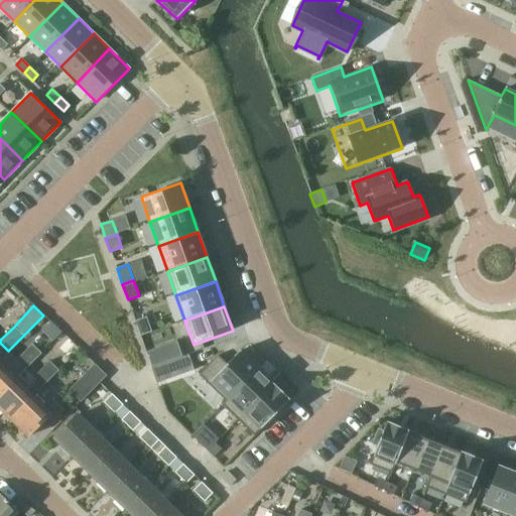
[(141,336),(151,332),(147,317),(136,320),(141,336)]
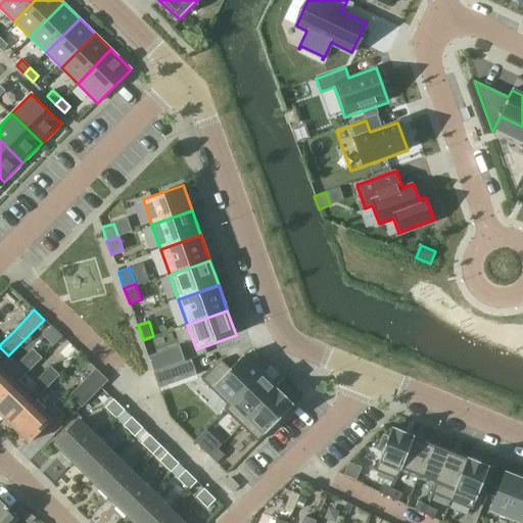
[(154,372),(185,361),(179,345),(149,357),(154,372)]
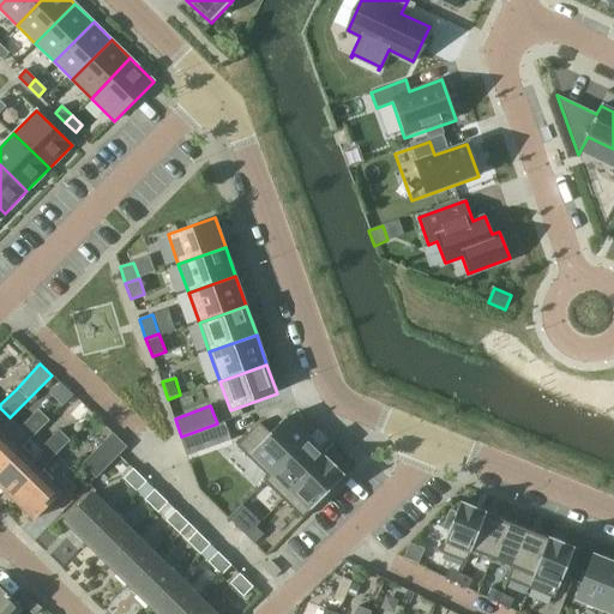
[(0,427),(10,417),(7,415),(0,408),(0,427)]
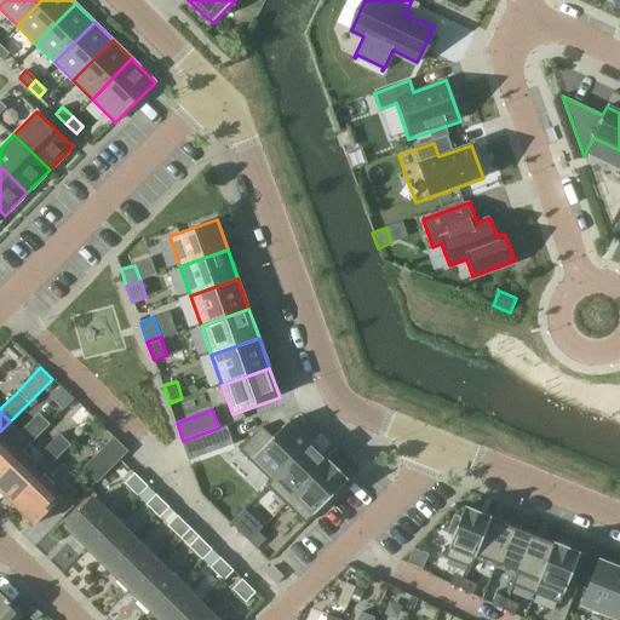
[(36,414),(19,431),(30,442),(47,425),(36,414)]
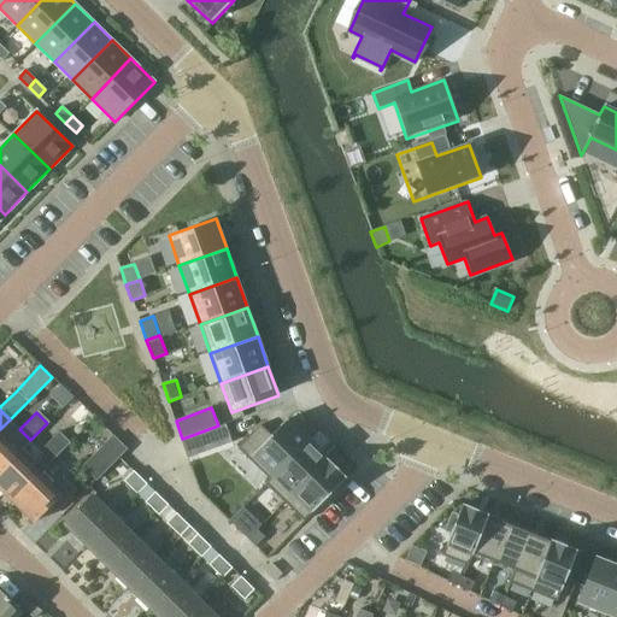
[(10,419),(0,429),(0,471),(17,454),(18,456),(30,444),(33,441),(30,440),(19,429),(10,419)]
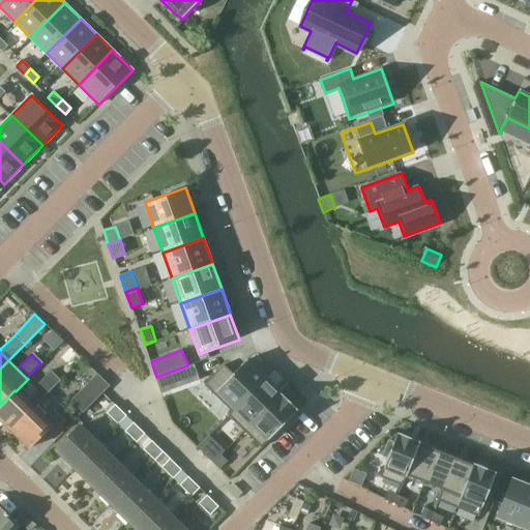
[(264,377),(246,360),(233,374),(224,364),(203,384),(231,411),(264,377)]
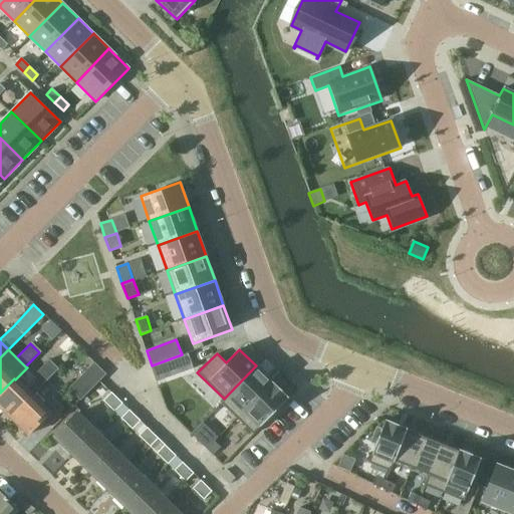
[(14,378),(0,393),(0,409),(9,419),(31,396),(32,397),(37,392),(43,384),(42,383),(57,369),(47,359),(32,375),(35,379),(25,390),(15,379),(14,378)]
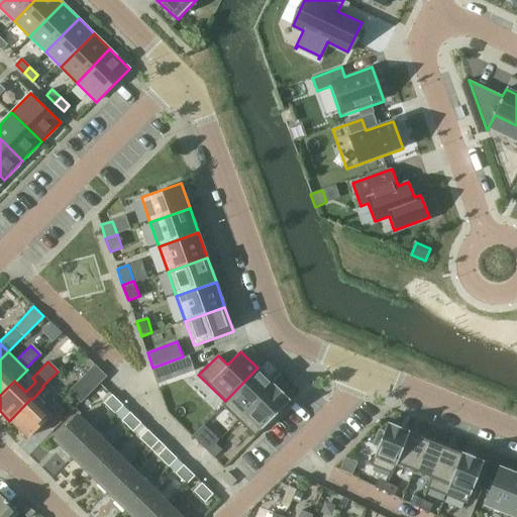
[(93,390),(101,382),(107,377),(95,365),(81,379),(93,390)]
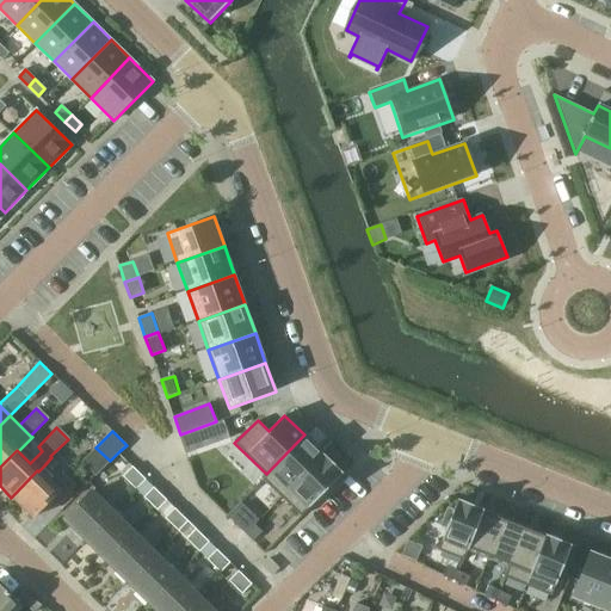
[(282,498),(323,454),(304,434),(266,474),(263,479),(282,498)]
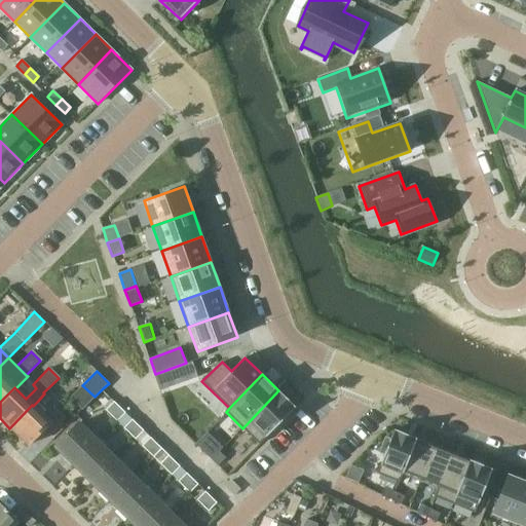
[(259,445),(296,407),(278,390),(242,428),(259,445)]
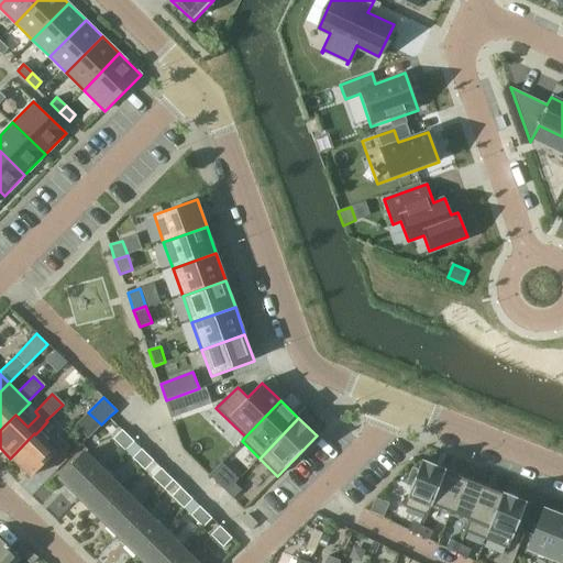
[(119,457),(135,442),(123,430),(113,439),(117,442),(110,449),(119,457)]
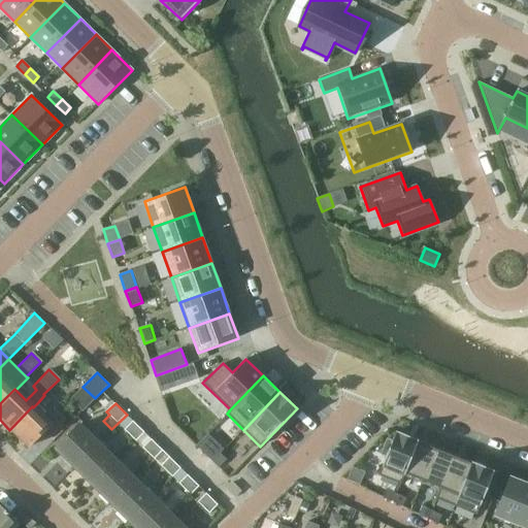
[(32,406),(9,430),(28,448),(43,430),(50,436),(66,419),(57,409),(48,409),(42,416),(33,407),(32,406)]
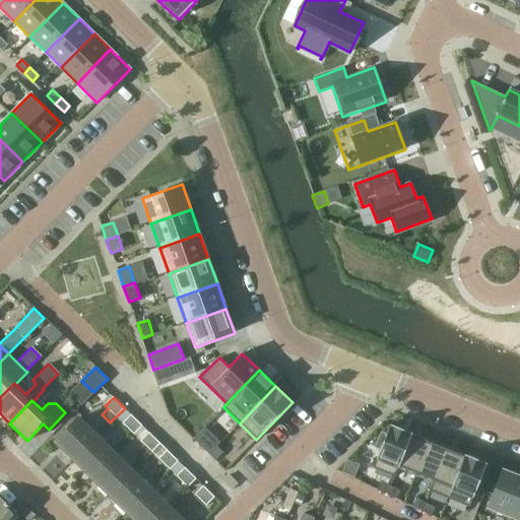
[(134,435),(142,426),(131,414),(123,424),(134,435)]
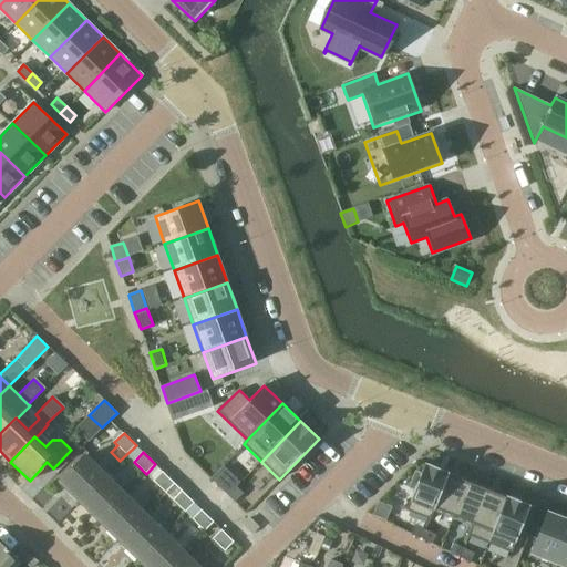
[(80,501),(104,476),(83,456),(60,481),(80,501)]
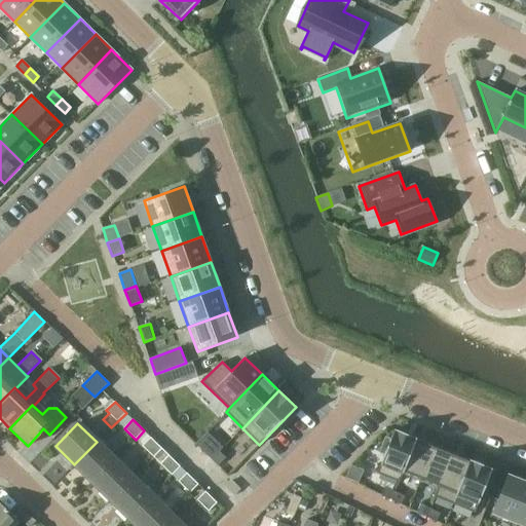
[(395,429),(377,473),(400,482),(403,473),(417,438),(395,429)]
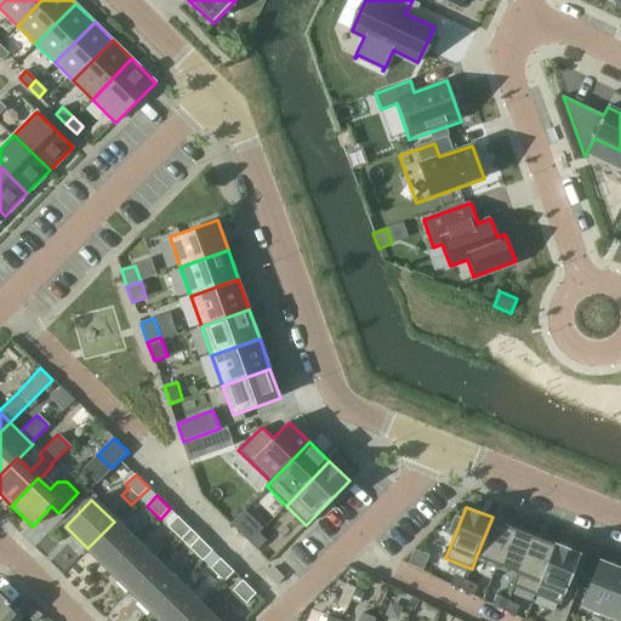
[(181,540),(192,529),(177,514),(166,525),(181,540)]
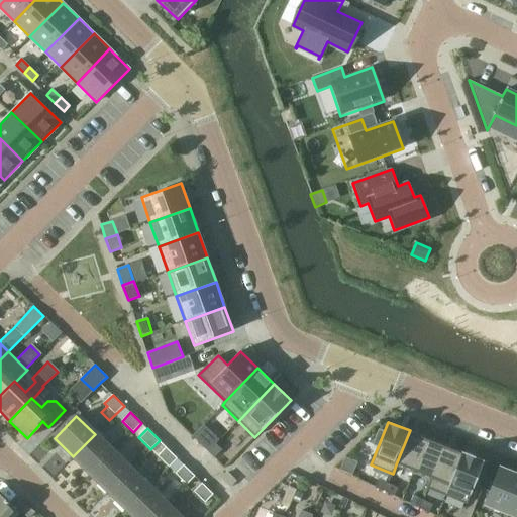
[(410,430),(396,464),(413,472),(427,437),(410,430)]
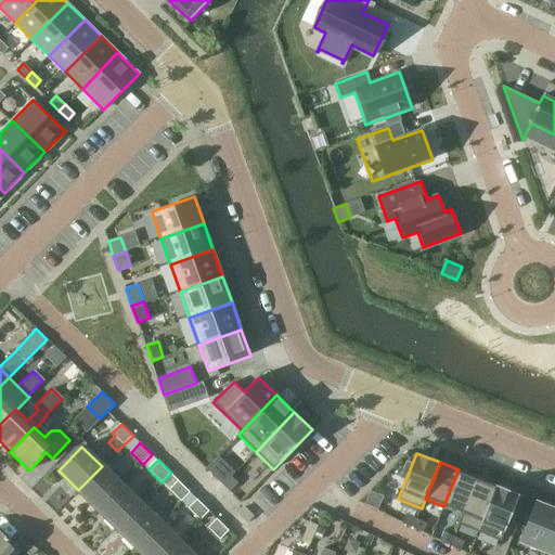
[(98,508),(120,486),(102,466),(78,490),(98,508)]
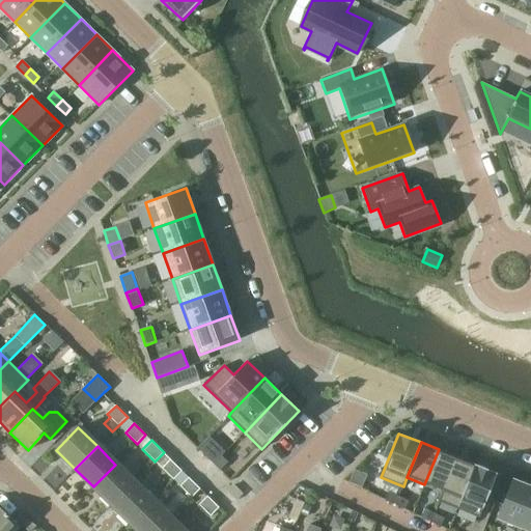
[(439,449),(424,484),(442,492),(456,456),(439,449)]
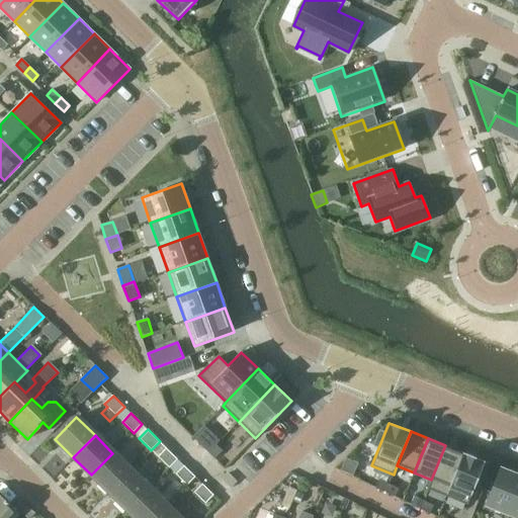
[(208,452),(216,444),(209,439),(202,447),(208,452)]
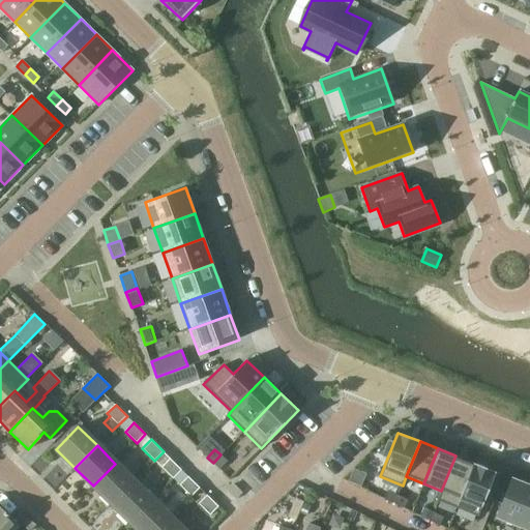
[(219,469),(228,461),(221,454),(213,463),(219,469)]
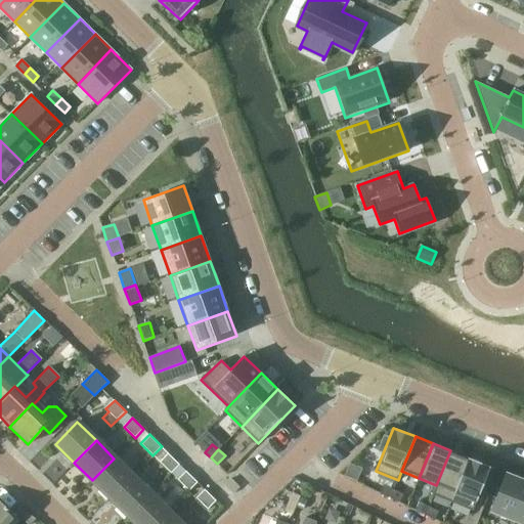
[(436,485),(432,495),(451,503),(470,459),(450,450),(436,485)]
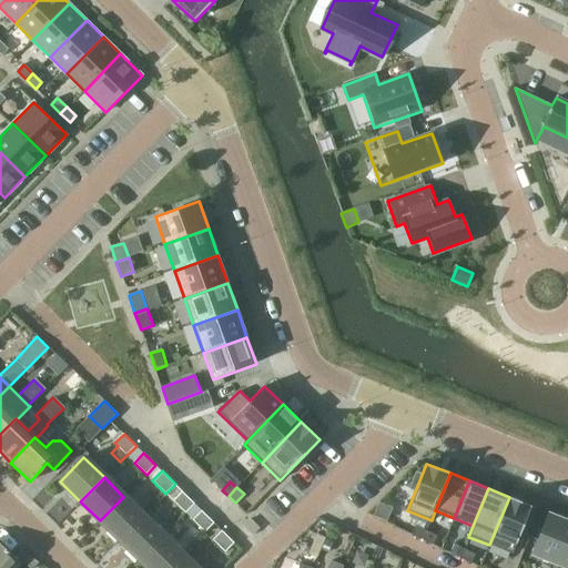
[(185,514),(194,504),(182,490),(173,501),(185,514)]
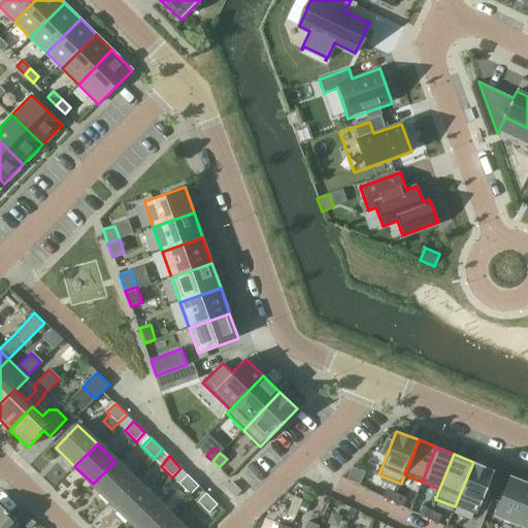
[(111,502),(133,480),(114,462),(93,484),(111,502)]
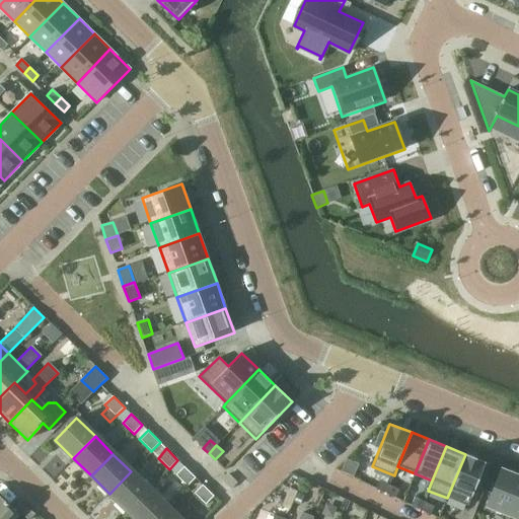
[(465,454),(447,498),(469,507),(487,462),(465,454)]
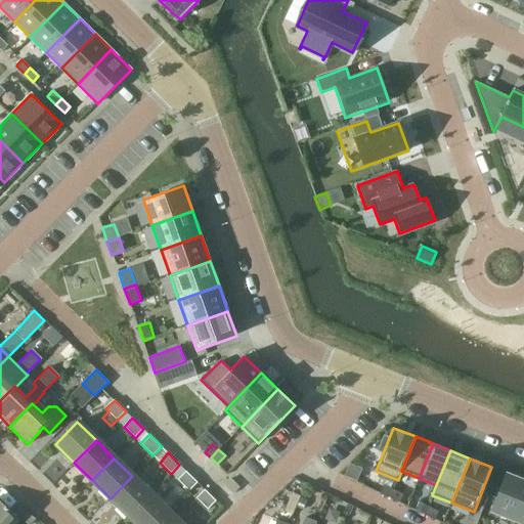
[(351,463),(341,473),(353,480),(360,470),(351,463)]
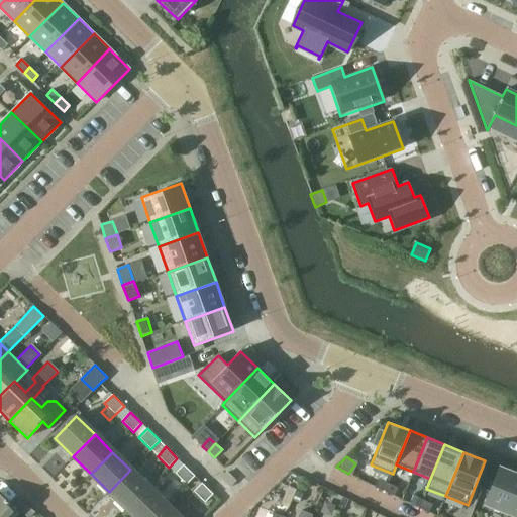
[(187,485),(195,476),(184,464),(175,474),(187,485)]
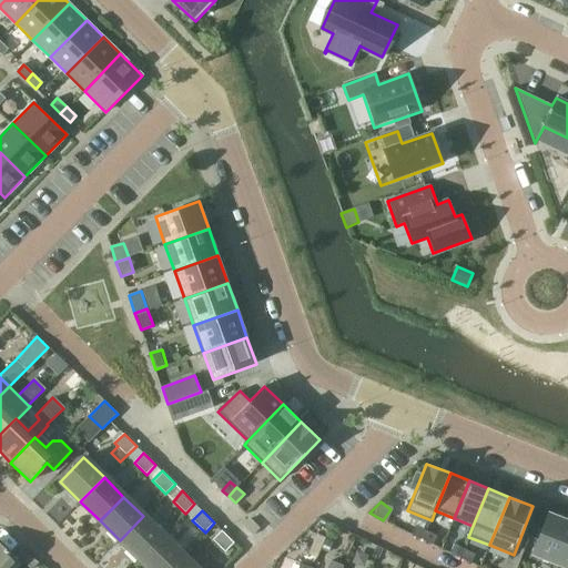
[(555,565),(567,530),(567,519),(548,513),(530,556),(555,565)]
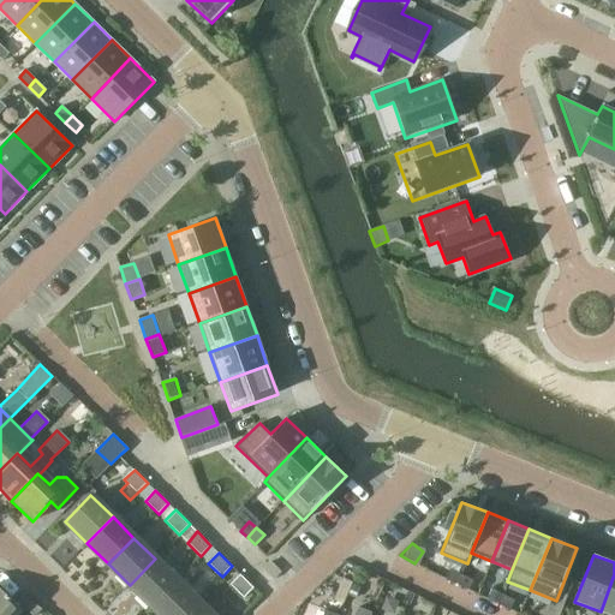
[(150,605),(175,579),(155,559),(130,585),(150,605)]
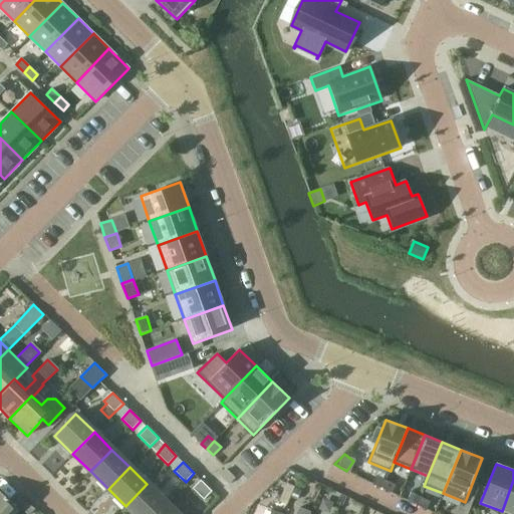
[(381,488),(386,480),(376,476),(372,484),(381,488)]
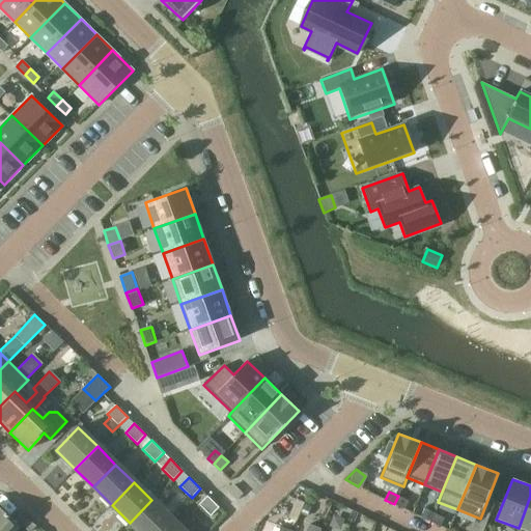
[(404,509),(409,501),(398,496),(394,504),(404,509)]
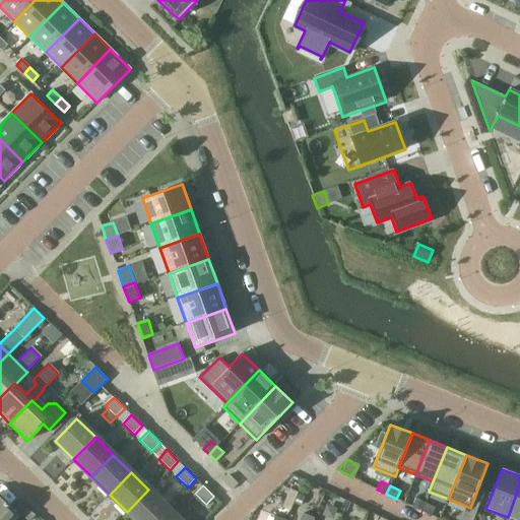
[(514,519),(519,519),(519,485),(508,517),(514,519)]
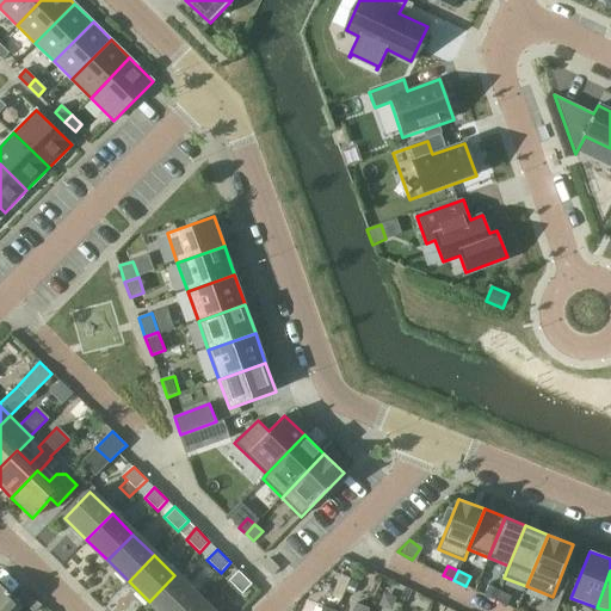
[(242,594),(253,584),(239,572),(229,581),(242,594)]
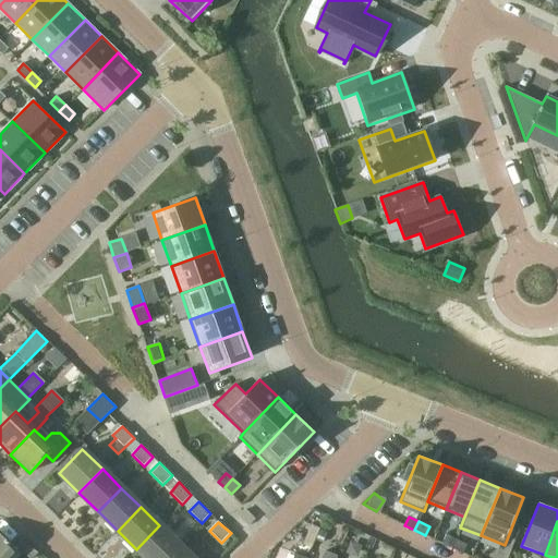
[(145,557),(167,557),(180,545),(159,525),(136,549),(145,557)]
